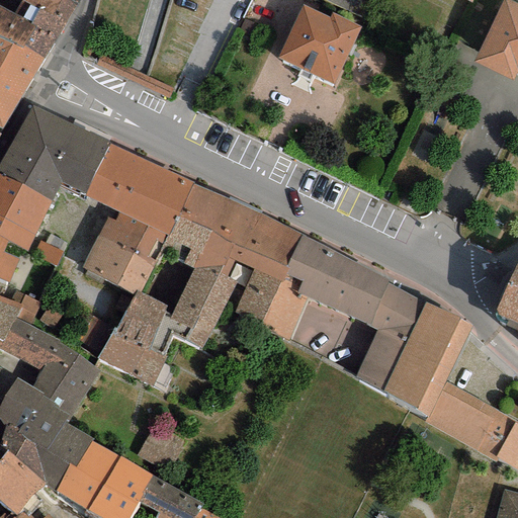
[(20,0),(38,9),(30,24),(33,25),(58,38),(78,0),(20,0)]
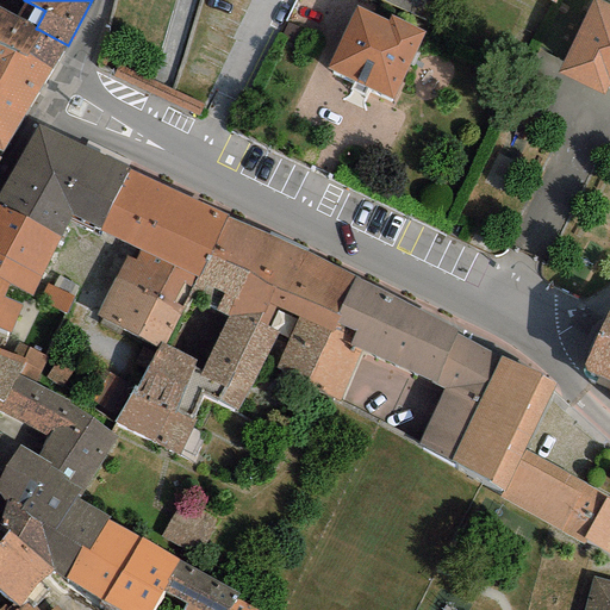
[(391,0),(427,14),(433,0),(391,0)]
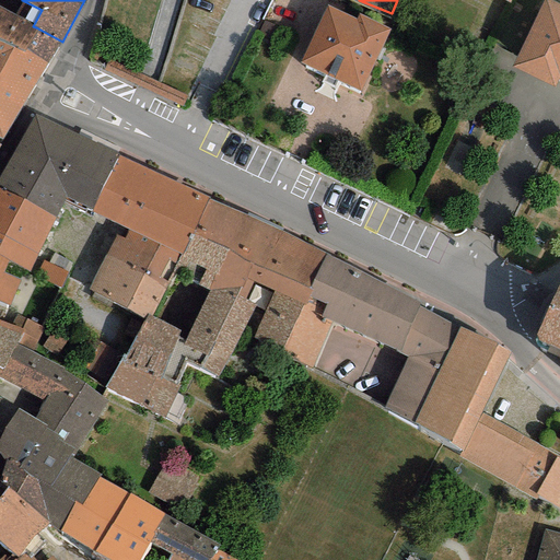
[(559,7),(545,0),(512,68),(555,90),(559,80),(559,7)]
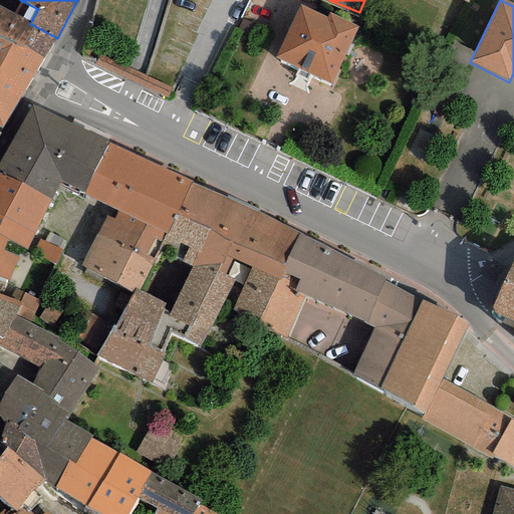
[(30,24),(0,7),(0,39),(12,46),(21,49),(23,44),(41,58),(57,38),(33,25),(30,24)]
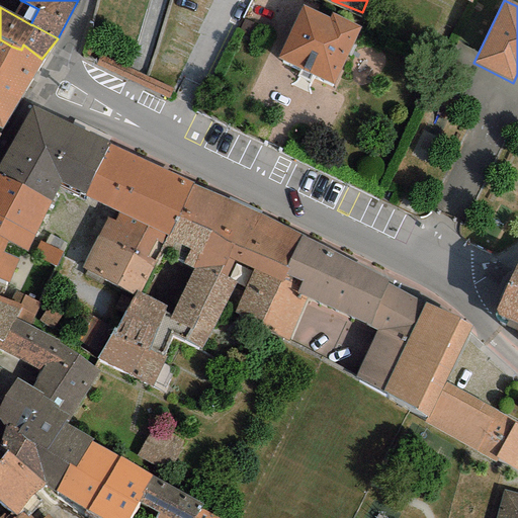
[(328,18),(301,7),(278,60),(335,85),(361,27),(331,14),(328,18)]
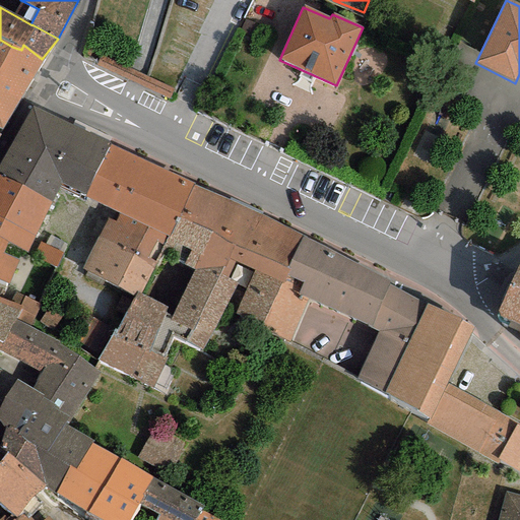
[(0,128),(3,130),(42,59),(23,45),(21,50),(12,47),(0,40),(0,128)]
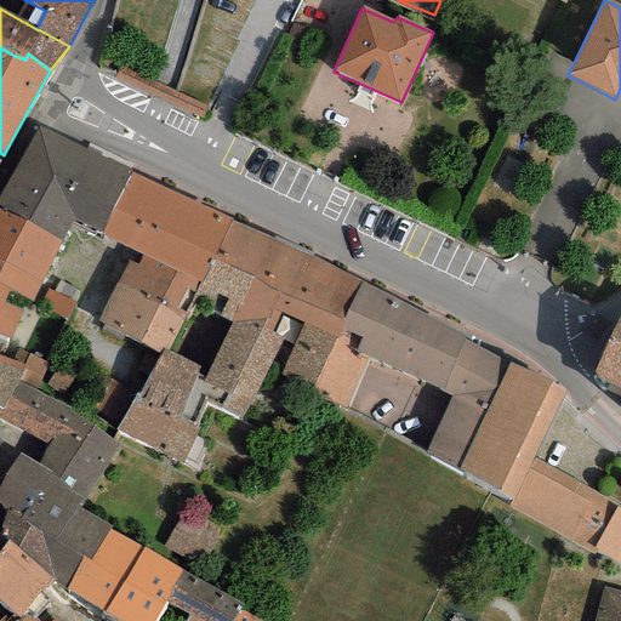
[(131,172),(36,126),(13,174),(78,204),(69,221),(101,235),(131,172)]
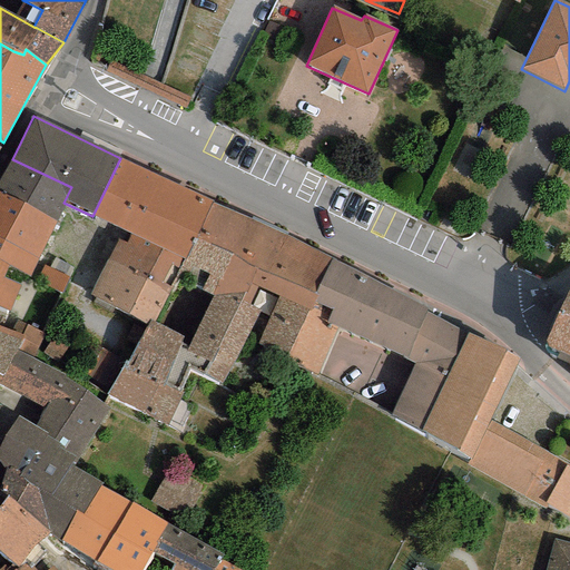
[(212,202),(120,158),(92,216),(131,234),(126,244),(117,241),(89,294),(146,324),(148,320),(154,322),(170,285),(163,284),(172,265),(179,269),(183,262),(184,259),(212,202)]
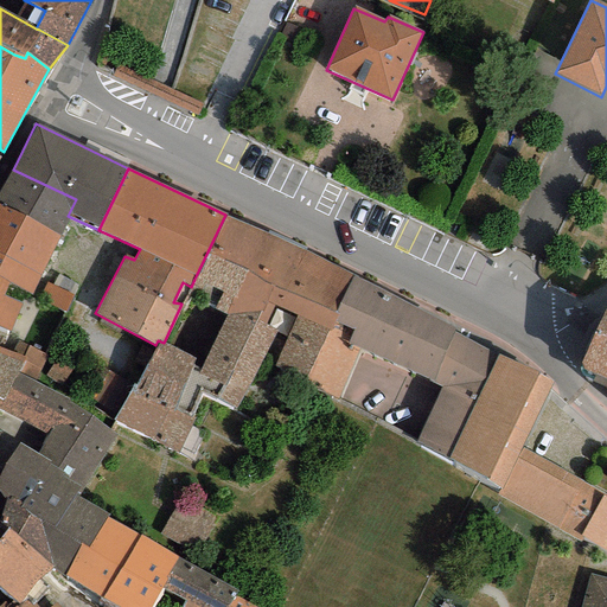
[(76,199),(13,170),(0,189),(0,205),(58,235),(68,216),(76,199)]
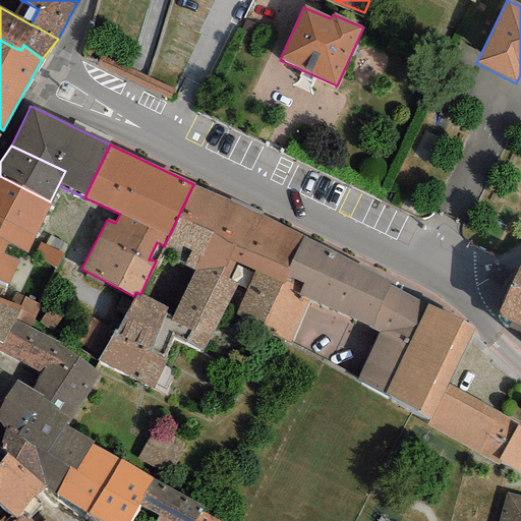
[(0,176),(0,220),(35,237),(50,201),(0,176)]
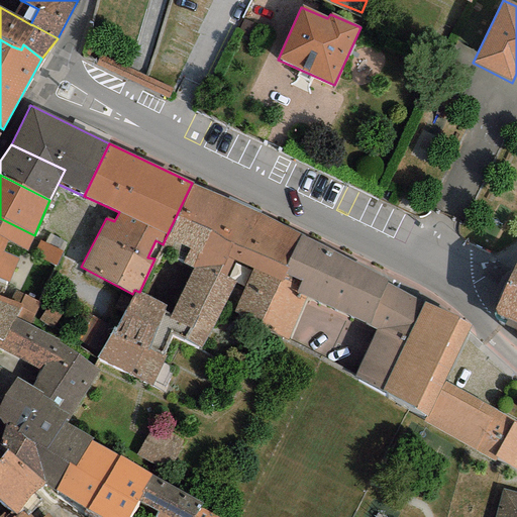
[(192,269),(194,263),(225,198),(192,183),(167,235),(166,237),(189,248),(182,264),(192,269)]
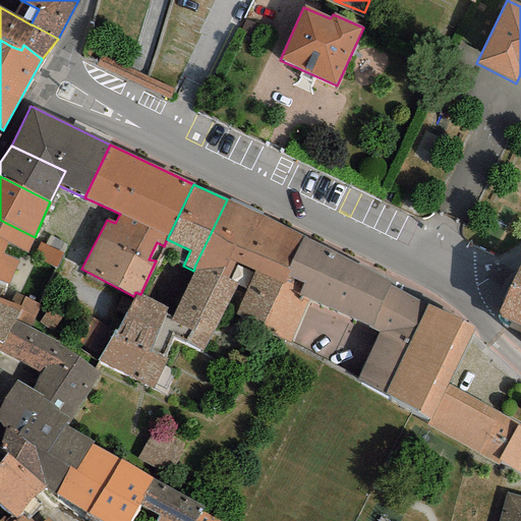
[(304,235),(227,199),(195,265),(227,280),(235,263),(254,271),(282,284),(284,280),(304,235)]
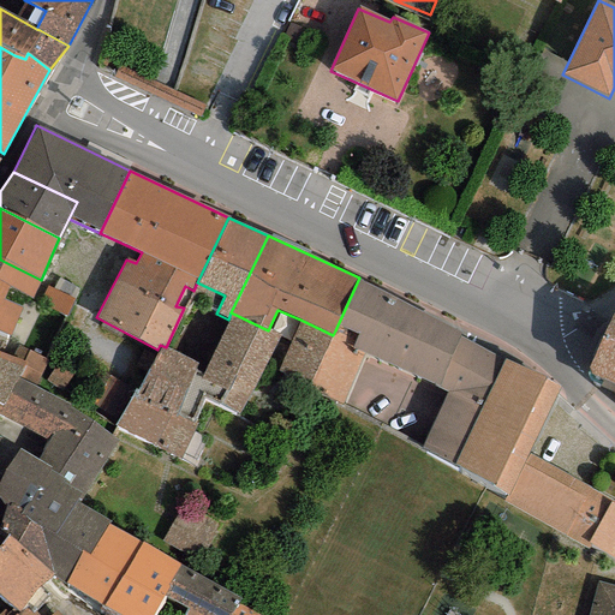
[(41,280),(0,260),(0,330),(10,335),(22,309),(3,300),(6,287),(33,299),(41,280)]
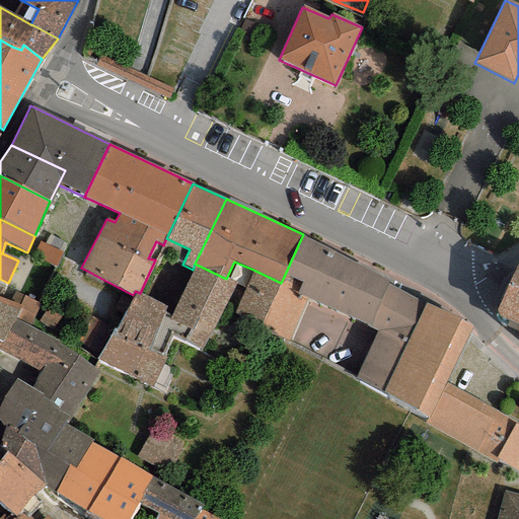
[(426,304),(303,234),(283,279),(293,284),(290,290),(309,299),(377,329),(355,378),(381,391),(426,304)]
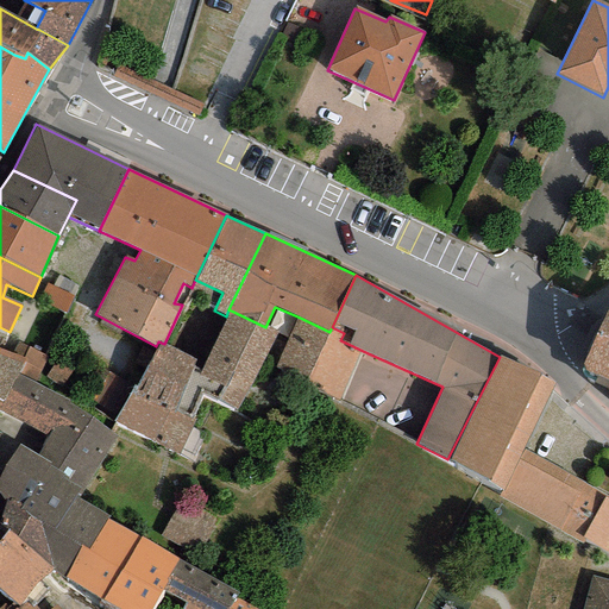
[(608,305),(608,306),(583,364),(586,372),(608,381),(608,385),(608,390),(608,394),(608,305)]
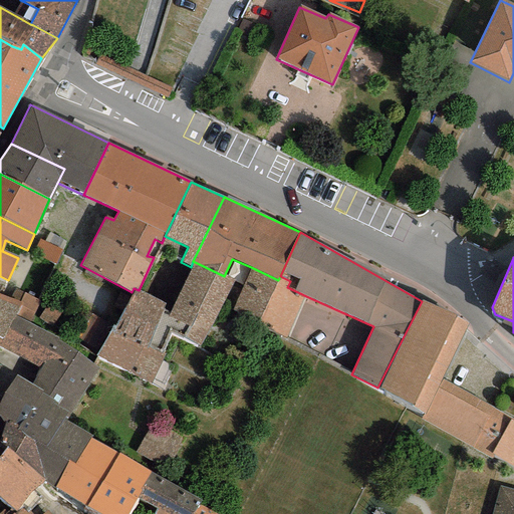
[(224,276),(193,261),(191,267),(169,315),(161,311),(165,303),(139,290),(134,288),(132,292),(115,326),(112,325),(95,356),(151,382),(164,354),(161,353),(171,332),(201,347),(233,280),(224,276)]
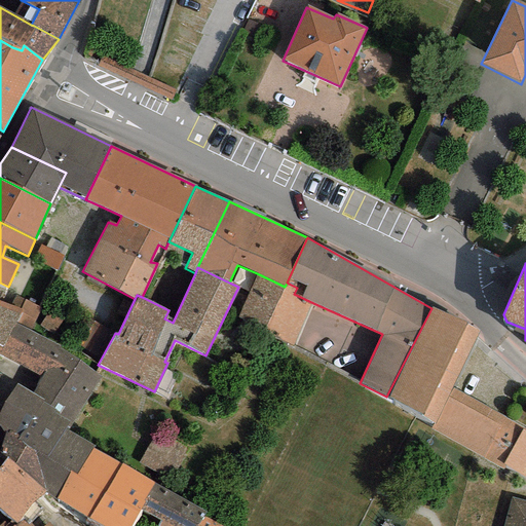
[(285,287),(257,273),(236,318),(263,332),(285,287)]
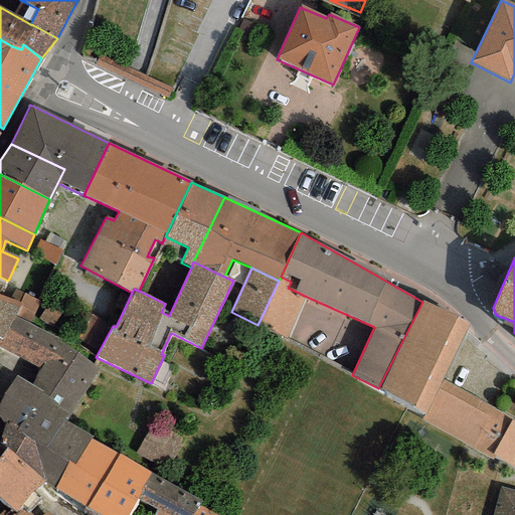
[(8,281),(0,277),(0,336),(2,338),(13,315),(20,303),(9,299),(1,296),(8,281)]
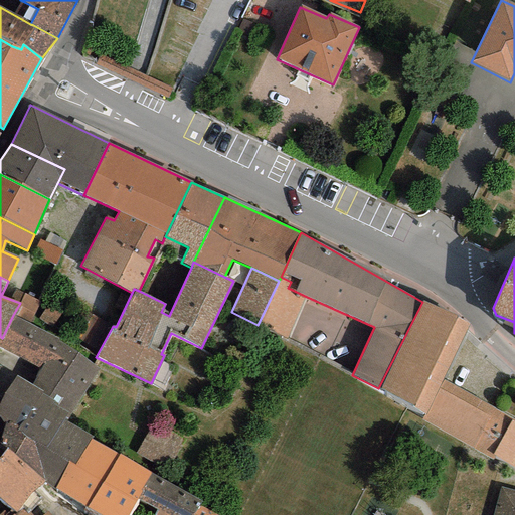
[(291,282),(281,277),(279,281),(258,325),(287,338),(307,297),(288,288),(291,282)]
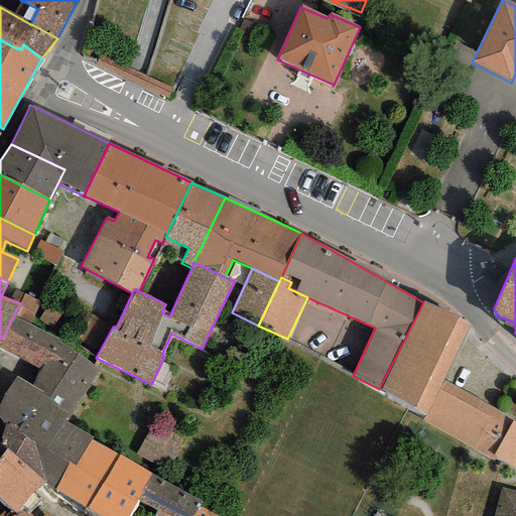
[(15,289),(9,299),(20,303),(13,315),(29,324),(40,302),(15,289)]
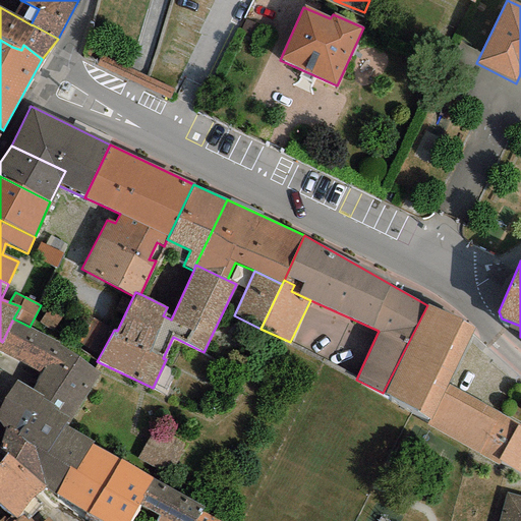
[(474,329),(427,305),(383,393),(431,418),(426,426),(520,474),(520,426),(446,385),(474,329)]
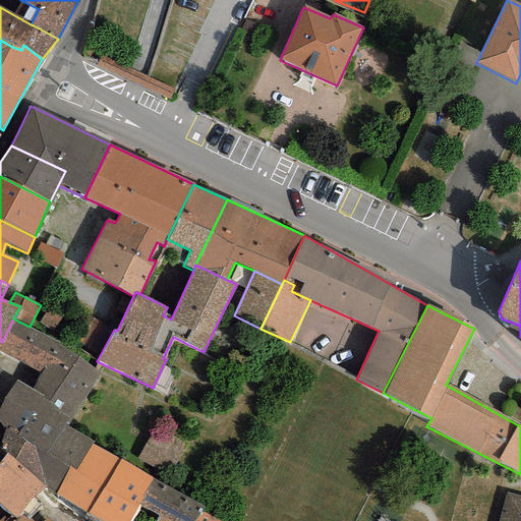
[(30,327),(13,319),(2,342),(0,340),(0,351),(40,371),(32,392),(43,396),(39,401),(72,419),(100,375),(59,342),(30,327)]
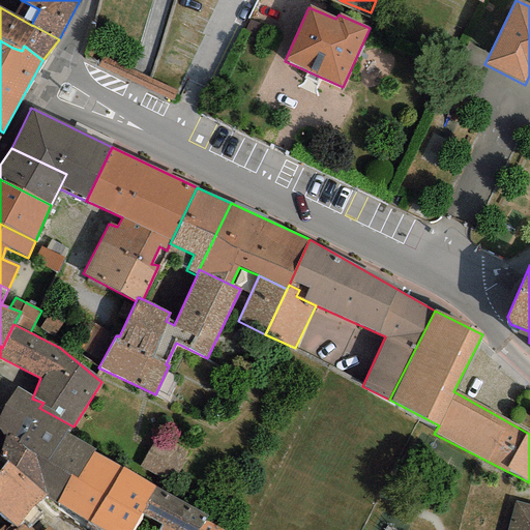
[(0,457),(5,461),(15,468),(27,447),(51,461),(68,434),(74,427),(39,408),(43,403),(32,399),(16,387),(0,415),(0,428),(5,435),(0,450),(0,457)]
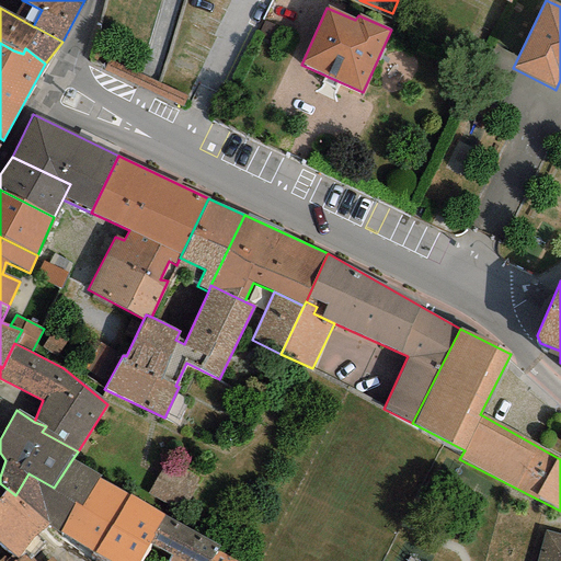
[(100,474),(72,459),(54,488),(29,473),(15,495),(49,523),(47,525),(59,531),(76,503),(81,506),(98,478),(100,474)]
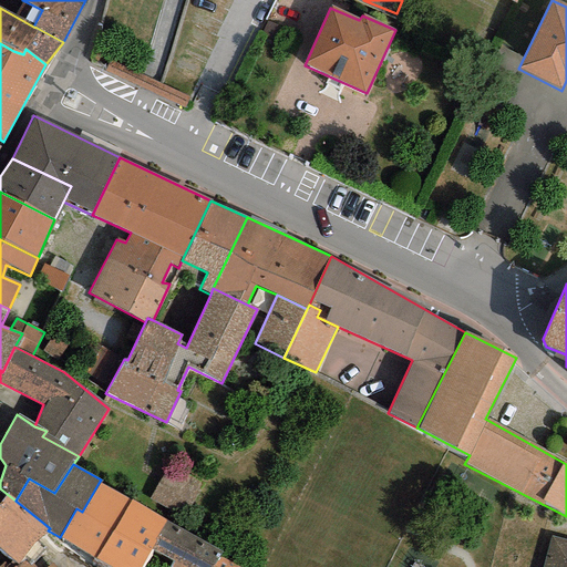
[(129,500),(99,483),(82,512),(76,508),(60,537),(95,558),(129,500)]
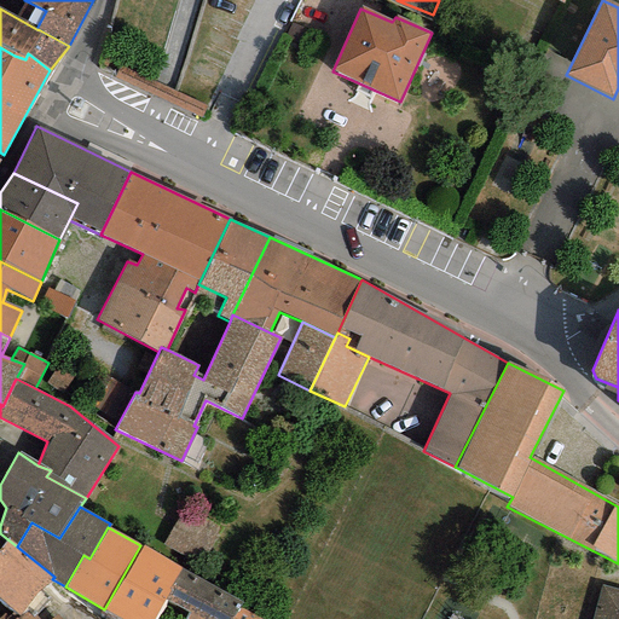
[(17,547),(6,538),(0,547),(0,599),(19,615),(25,609),(42,590),(52,579),(55,577),(17,547)]
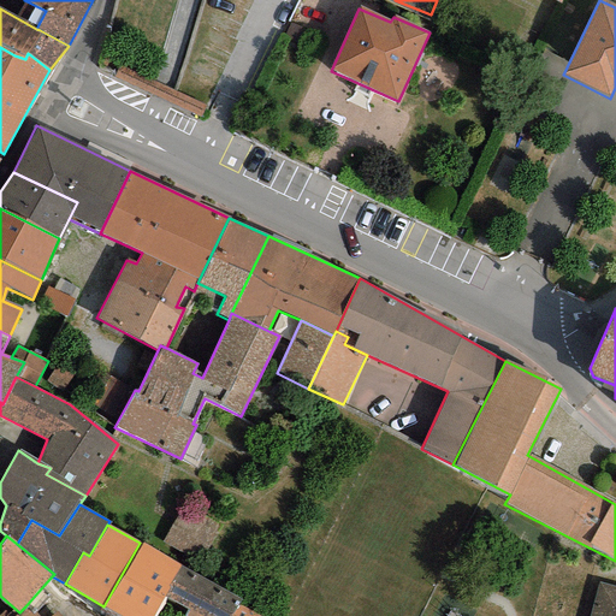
[(182,566),(140,543),(104,606),(120,615),(153,615),(165,596),(182,566)]
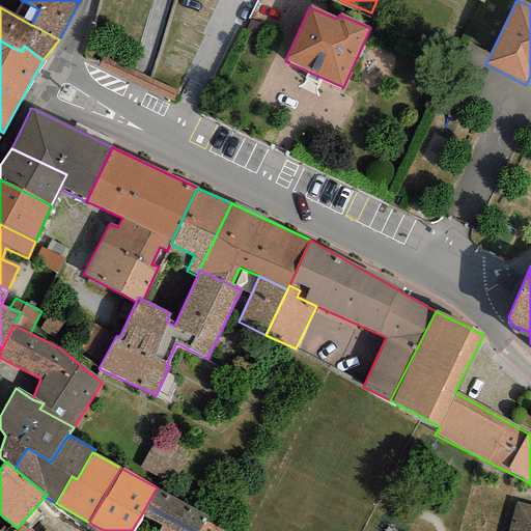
[(207,516),(157,487),(142,513),(162,525),(158,530),(199,530),(205,522),(207,516)]
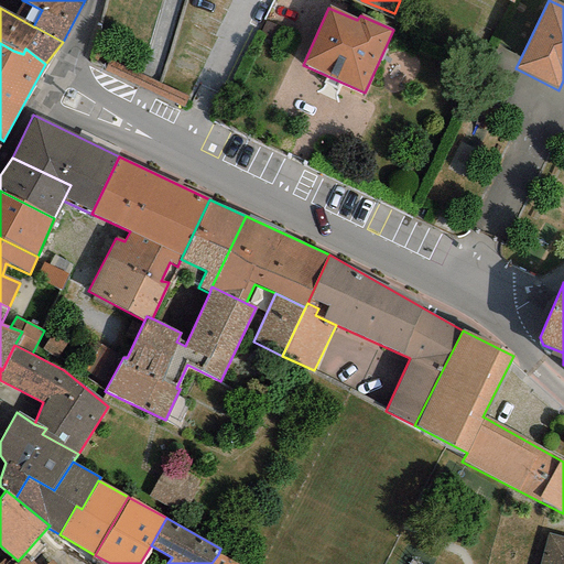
[(563,563),(563,537),(548,532),(539,563),(563,563)]
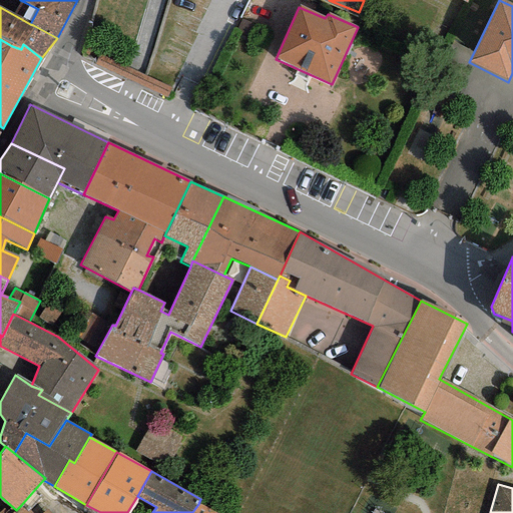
[(215,512),(198,504),(192,512),(215,512)]
